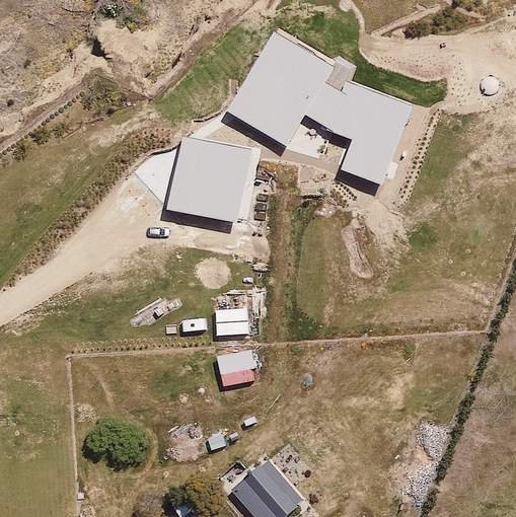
[(208,198),(206,211),(239,216),(242,202),(235,201),(238,185),(243,186),(246,168),(214,163),(211,181),(214,181),(211,199),(208,198)]
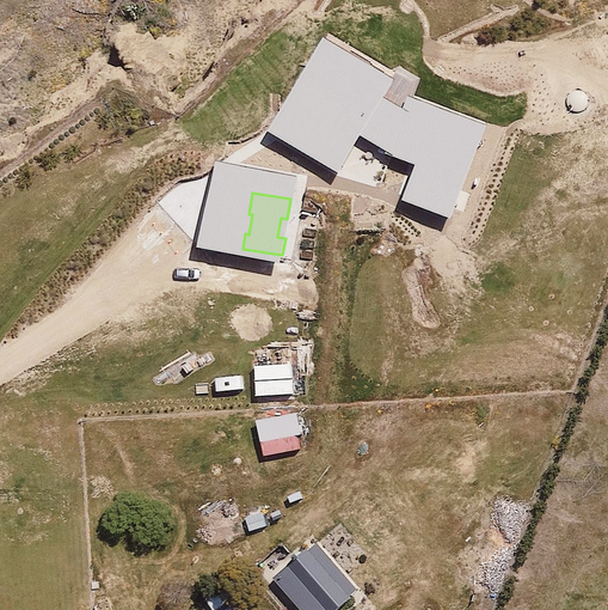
[(296,261),(252,260),(251,288),(265,288),(265,306),(284,307),(284,288),(296,288),(296,261)]
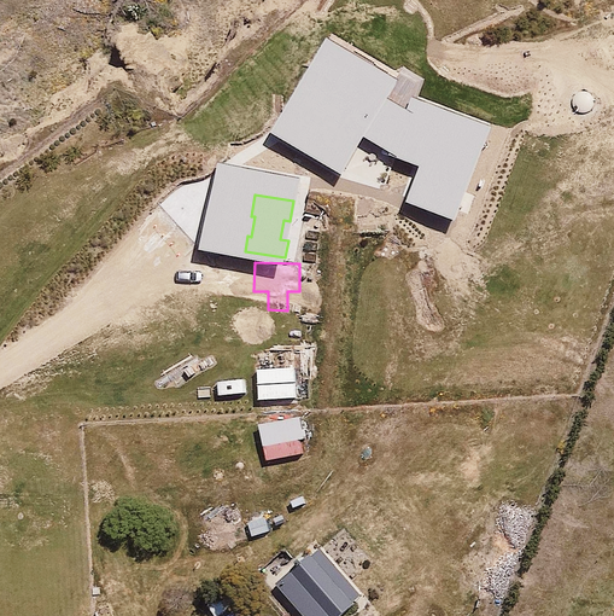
[(255,375),(258,400),(296,395),(292,370),(255,375)]
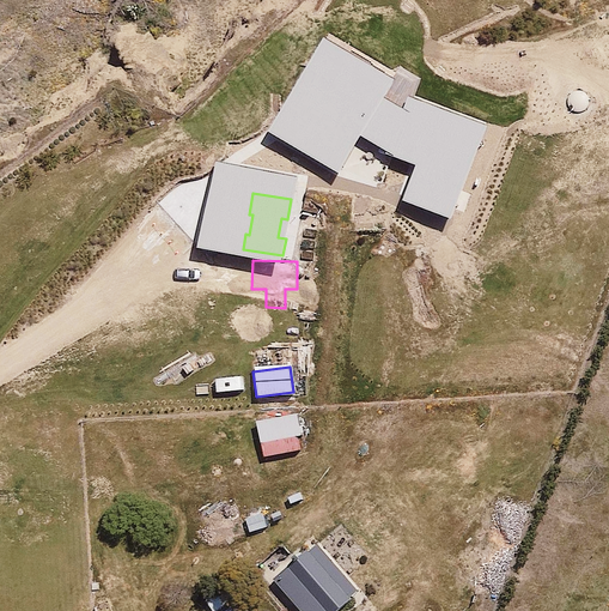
[(312,542),(279,574),(314,610),(345,610),(363,594),(312,542)]
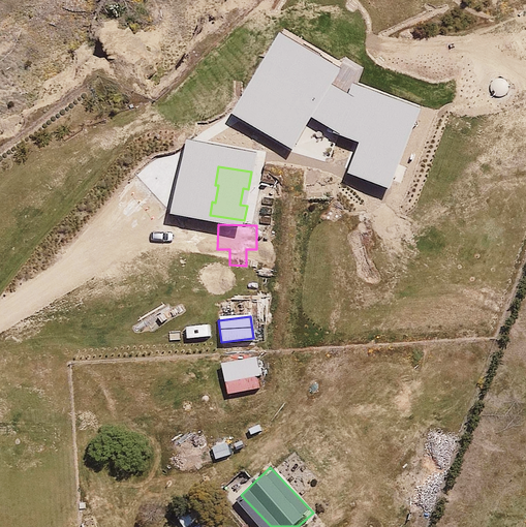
[(199,493),(179,509),(192,526),(211,526),(221,520),(199,493)]
